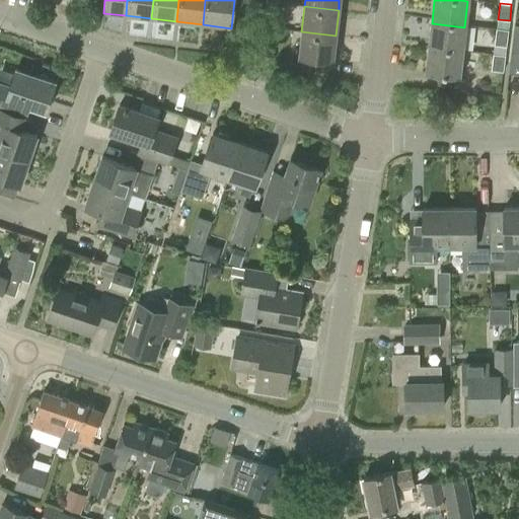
[(266,10),(264,26),(276,27),(277,11),(266,10)]
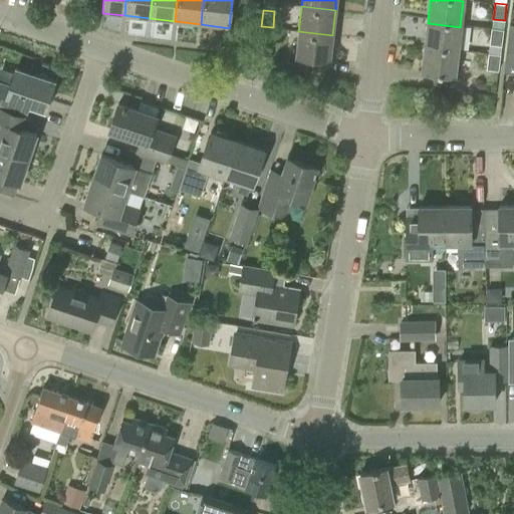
[(425,48),(457,52),(460,27),(428,23),(425,48)]
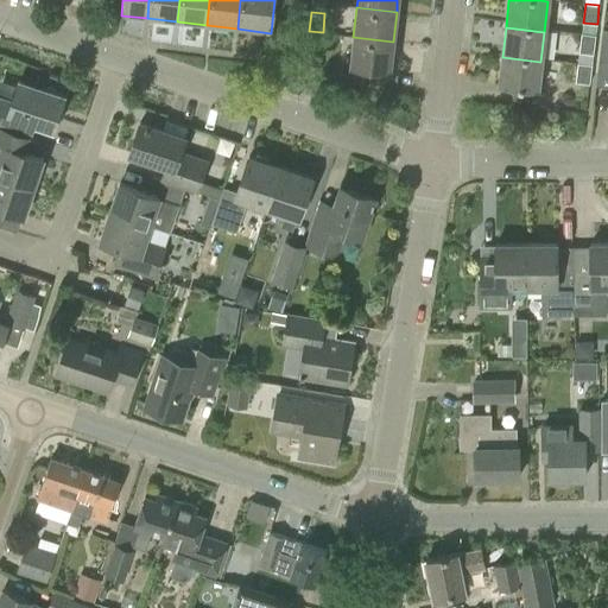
[(607,29),(602,29),(595,86),(607,87),(607,29)]
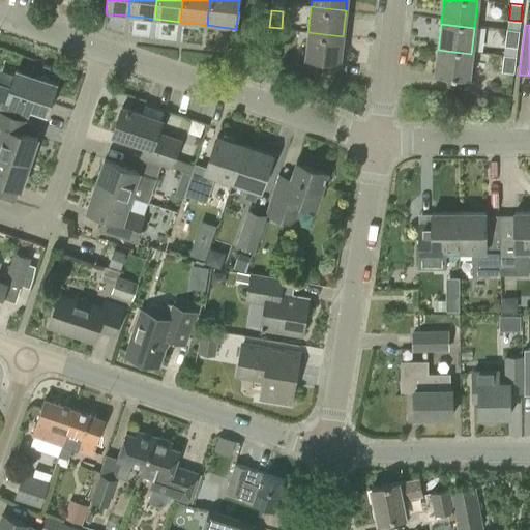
[(518,47),(519,30),(507,29),(505,46),(518,47)]
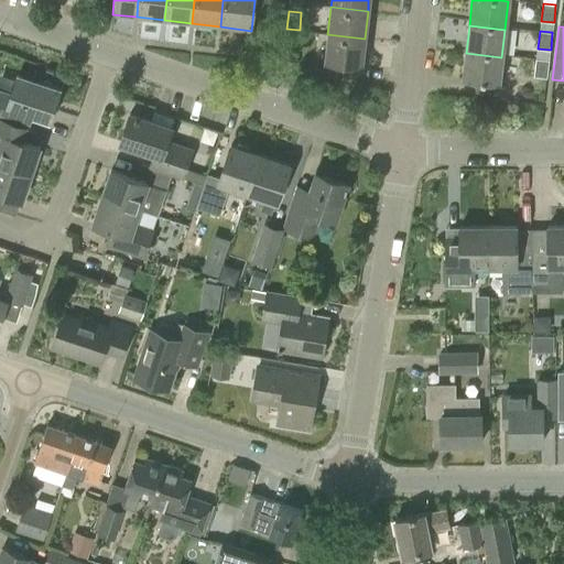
[(360,66),(365,39),(327,34),(324,61),(360,66)]
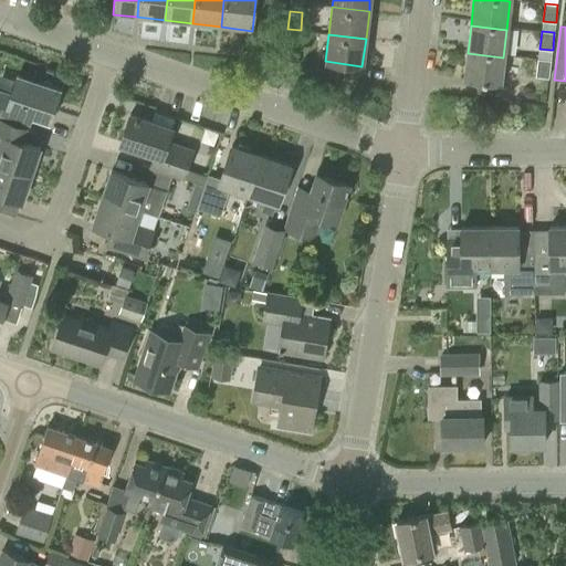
[(299,41),(286,39),(284,56),(297,59),(299,41)]
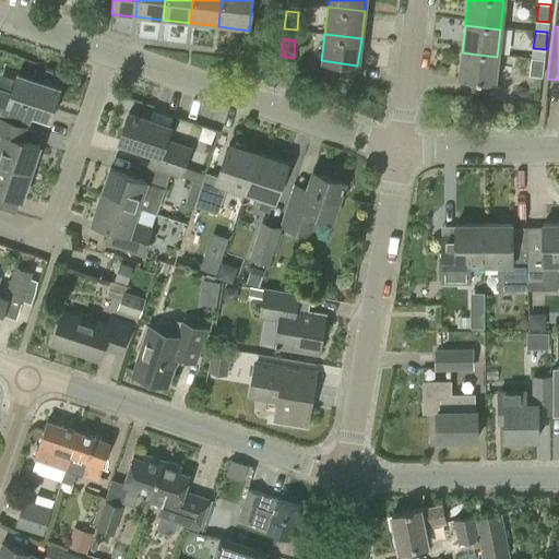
[(495,82),(497,57),(462,52),(459,78),(495,82)]
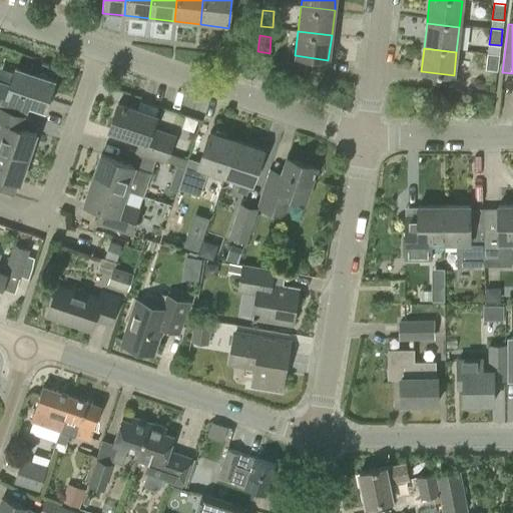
[(487,53),(486,69),(497,70),(499,54),(487,53)]
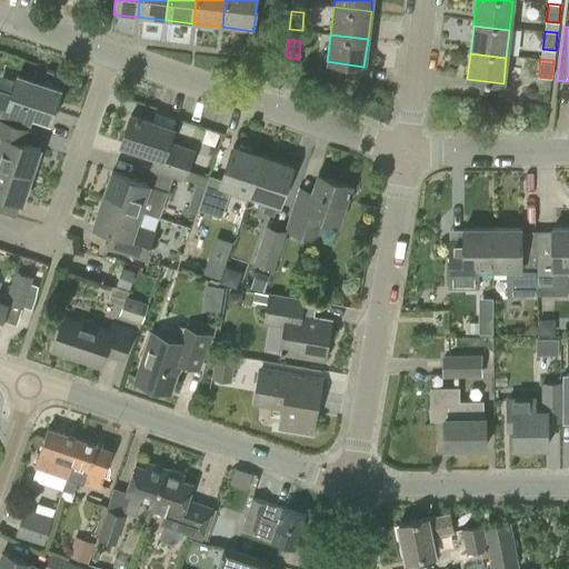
[(58,90),(17,77),(11,93),(0,89),(0,117),(27,126),(27,127),(29,128),(33,117),(47,121),(58,90)]
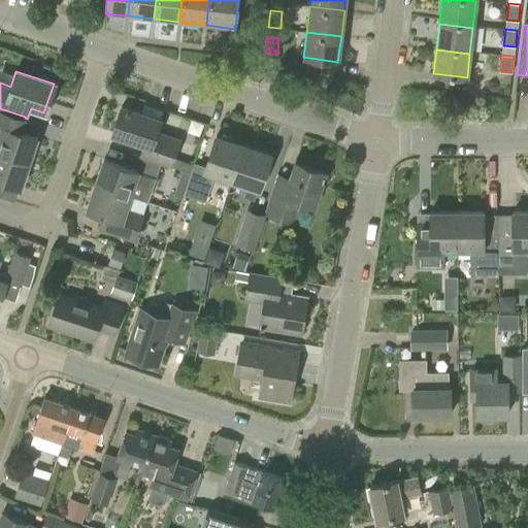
[(139,156),(172,166),(175,158),(182,138),(155,130),(158,119),(121,106),(111,134),(142,144),(139,156)]
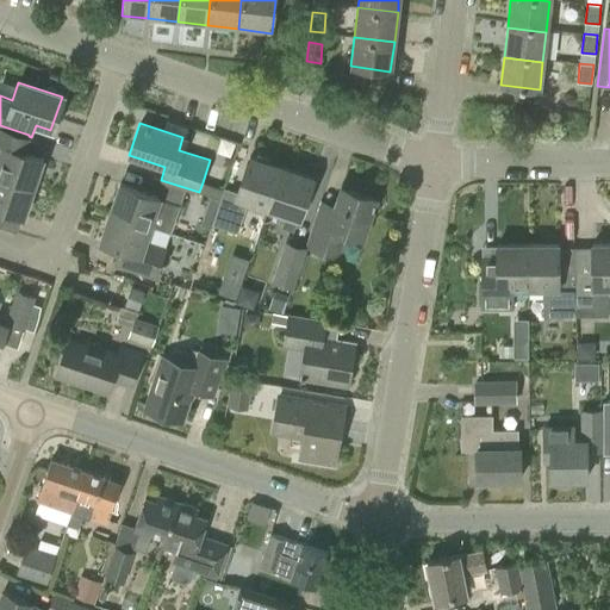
[(0,143),(1,144),(0,147),(0,176),(31,187),(41,159),(23,153),(29,136),(29,135),(0,125),(0,143)]
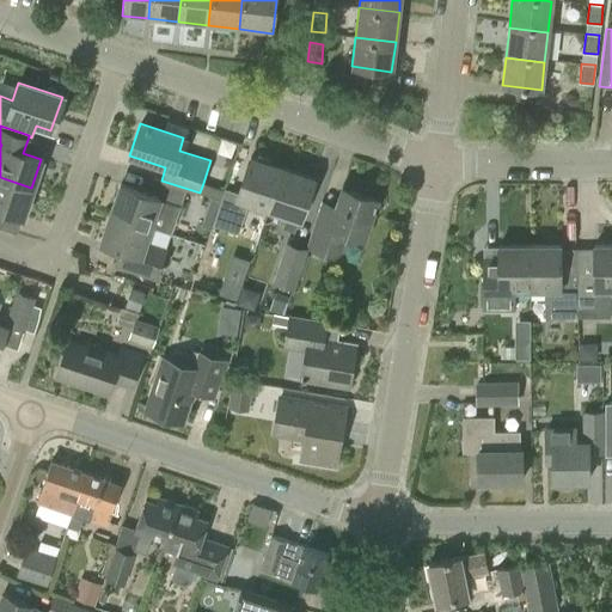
[(238,233),(249,203),(267,209),(281,167),(249,157),(237,193),(225,189),(225,191),(221,200),(216,213),(213,225),(238,233)]
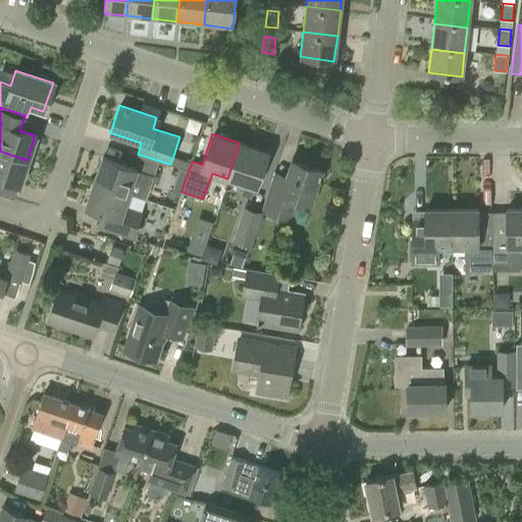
[(240,143),(227,178),(244,185),(241,194),(251,198),(254,188),(267,152),(240,143)]
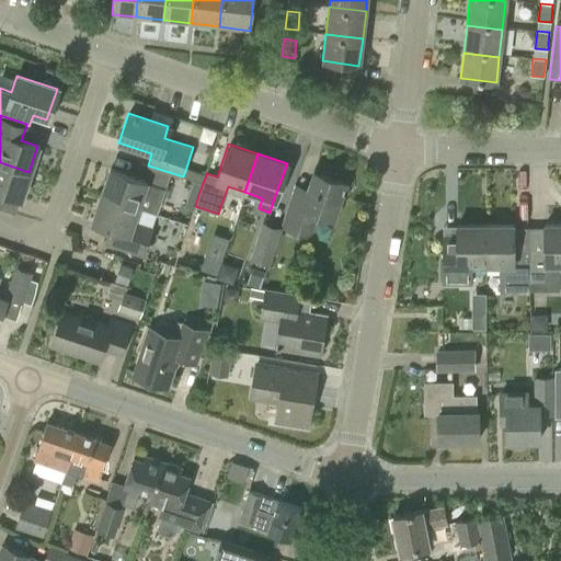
[(0,208),(15,214),(20,199),(29,172),(0,162),(0,208)]
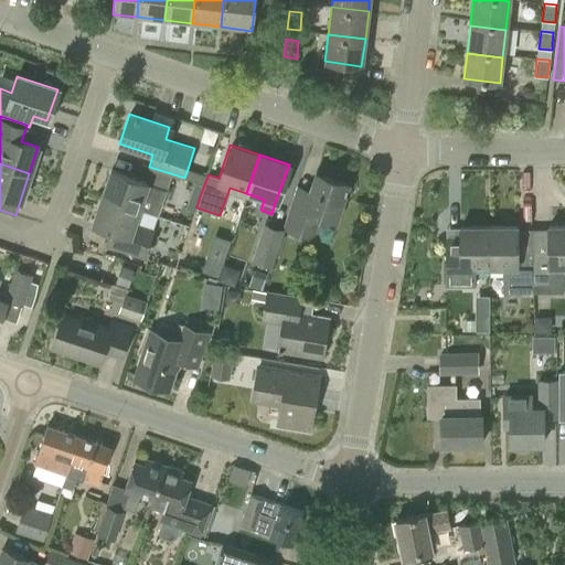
[(109,170),(100,198),(138,210),(157,216),(170,176),(132,163),(128,177),(109,170)]
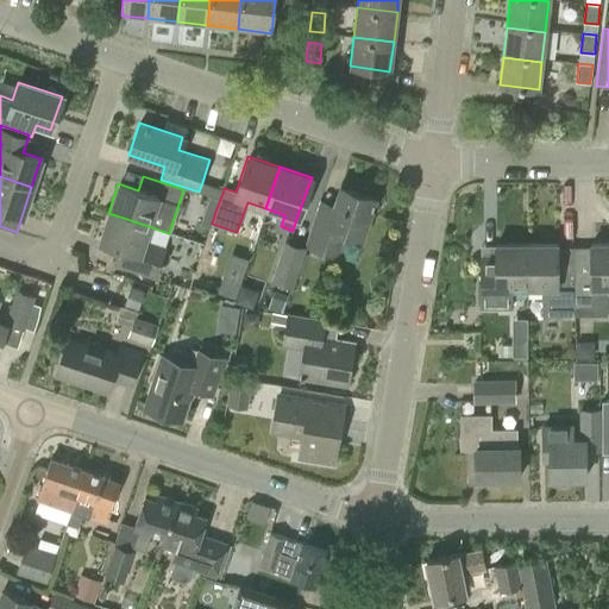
[(199,192),(209,195),(220,199),(224,190),(202,182),(199,192)]
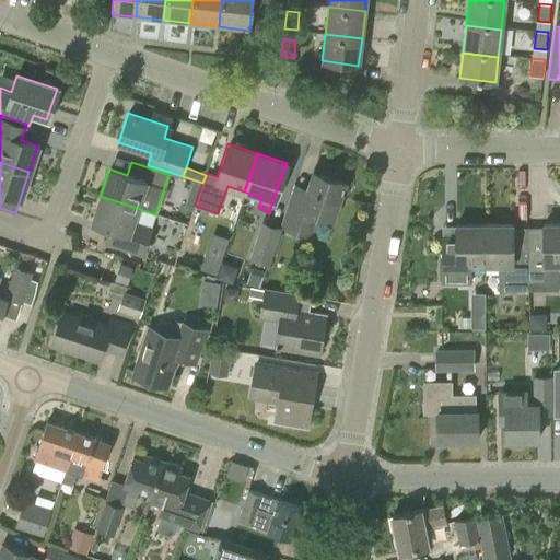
[(294,184),(280,226),(282,228),(312,237),(318,214),(333,219),(345,183),(312,172),(307,187),(294,184)]
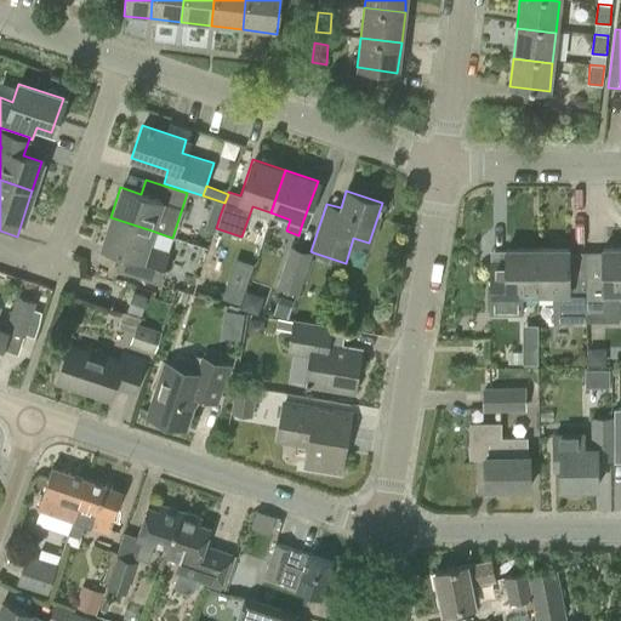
[(210,212),(220,216),(224,203),(214,199),(210,212)]
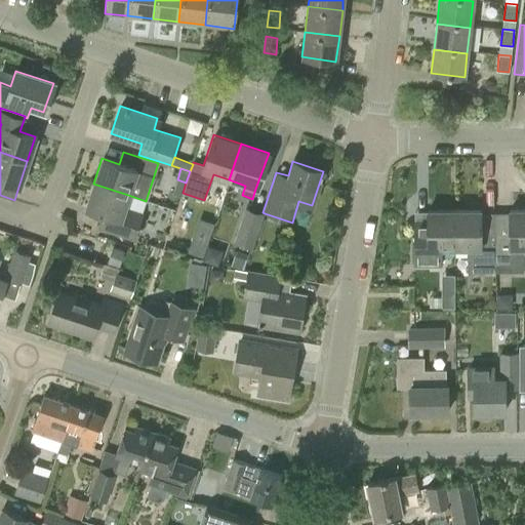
[(125,206),(128,195),(93,184),(85,209),(103,214),(97,229),(134,241),(145,212),(125,206)]
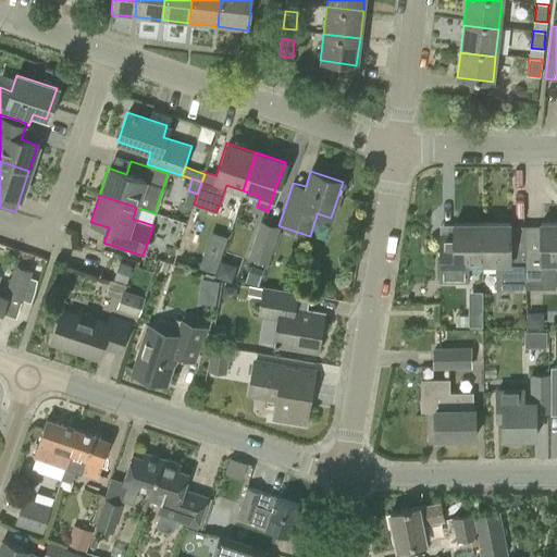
[(281,226),(279,225),(260,220),(247,257),(268,263),(281,226)]
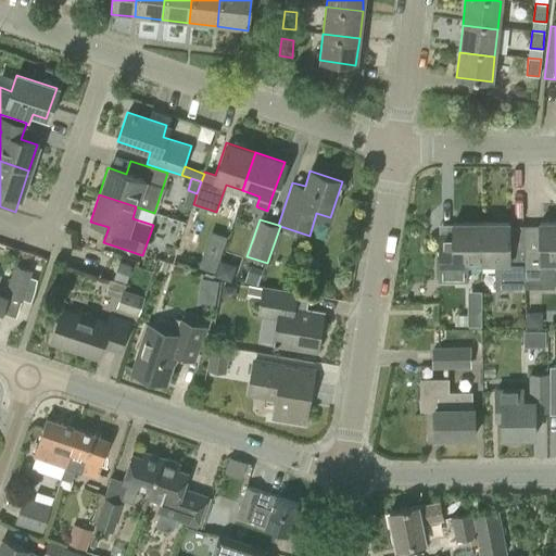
[(555,288),(555,263),(555,262),(555,223),(540,223),(540,225),(523,225),(523,288),(555,288)]
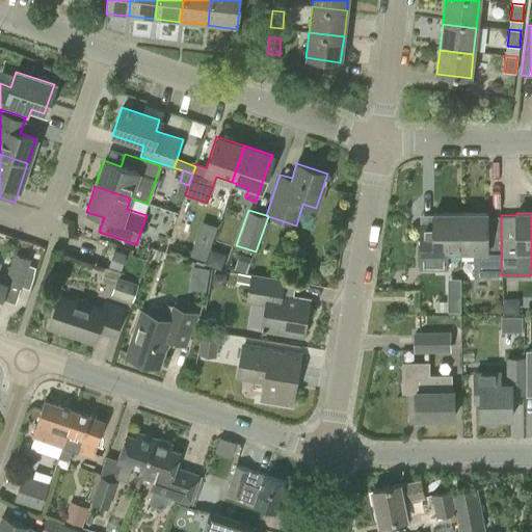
[(459,251),(458,214),(420,214),(421,269),(447,269),(448,251),(459,251)]
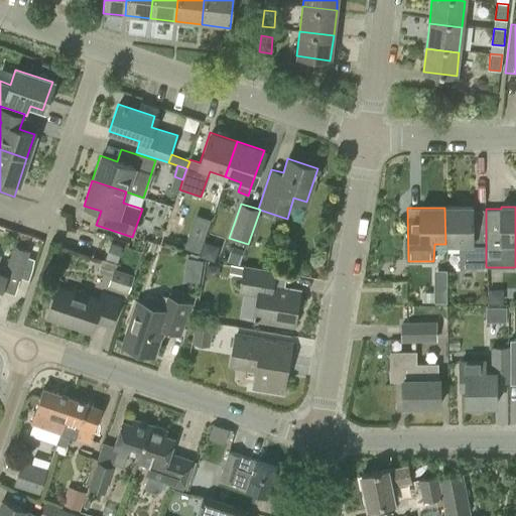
[(444,208),(445,244),(460,244),(460,267),(486,267),(486,209),(473,209),(473,208),(444,208)]
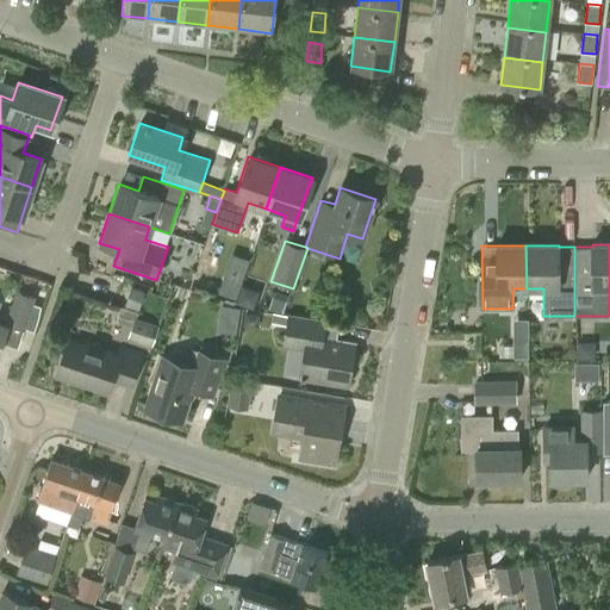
[(145,291),(131,286),(125,304),(139,309),(145,291)]
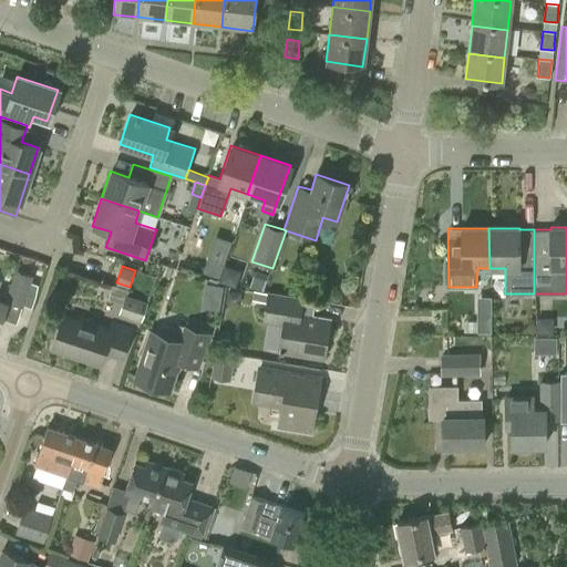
[(7,297),(23,302),(32,277),(14,270),(7,297)]
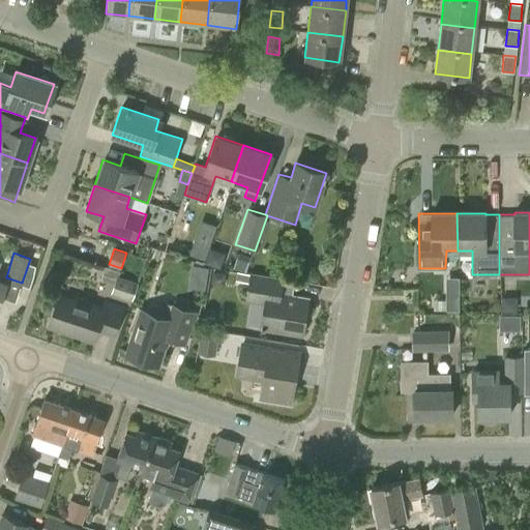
[(239,253),(234,268),(244,272),(249,257),(239,253)]
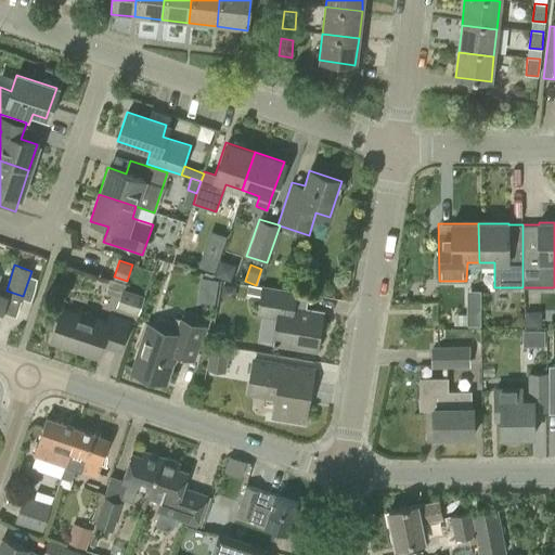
[(202,275),(201,300),(219,301),(221,276),(202,275)]
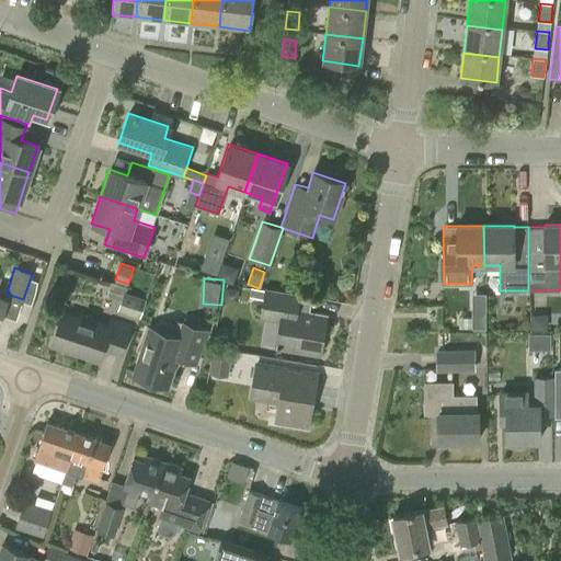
[(109,289),(122,294),(124,292),(117,310),(140,318),(146,299),(125,292),(126,287),(111,282),(109,289)]
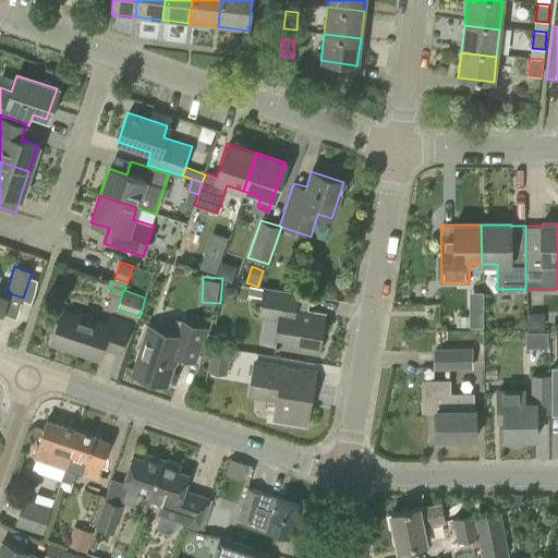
[(222,298),(230,299),(235,295),(237,288),(225,286),(222,298)]
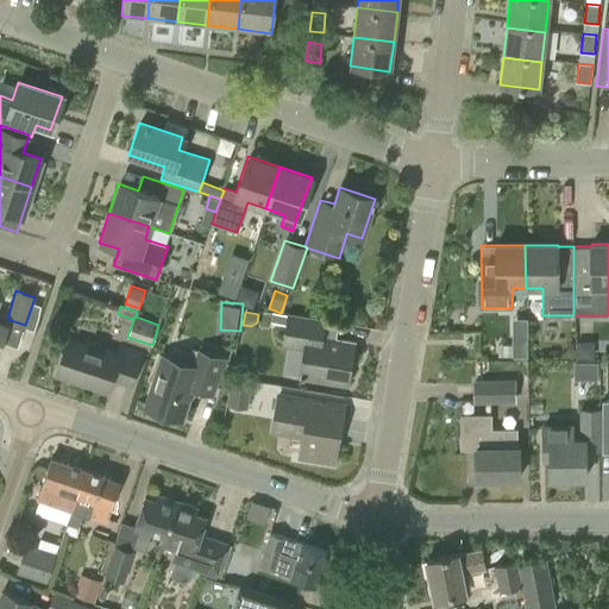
[(271,322),(287,325),(289,314),(272,312),(271,322)]
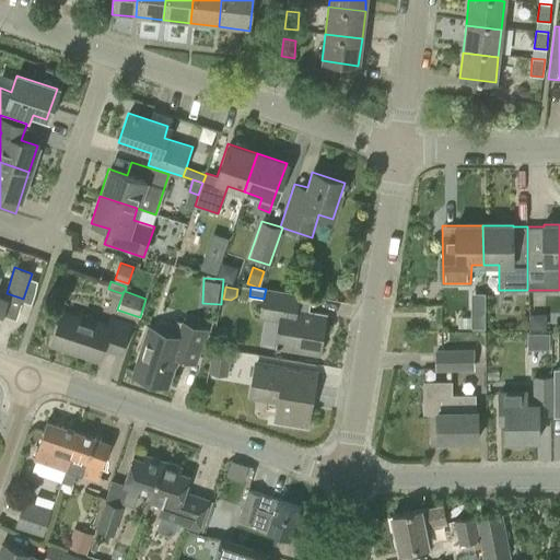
[(264,299),(261,317),(281,321),(277,347),(314,353),(319,353),(326,315),(310,313),(313,294),(266,287),(266,289),(264,299)]
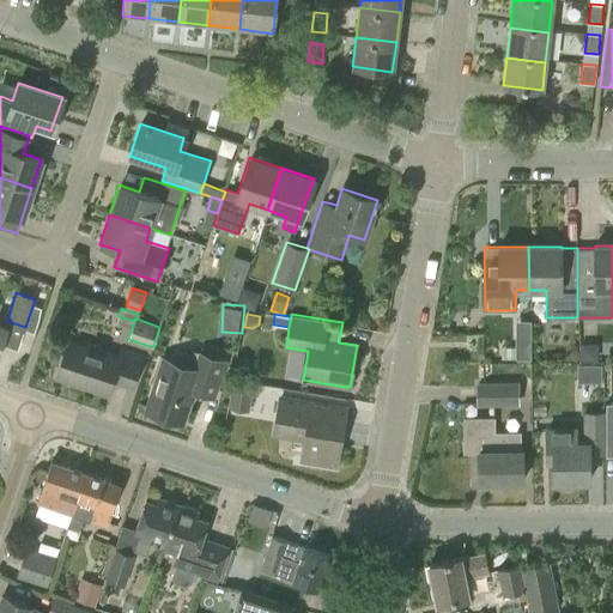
[(56,377),(108,394),(113,382),(134,389),(145,356),(121,347),(119,357),(68,340),(56,377)]
